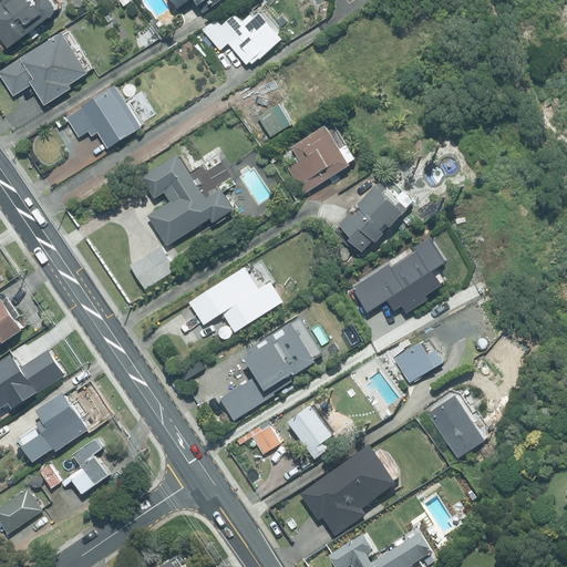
[(0,0),(0,40),(6,48),(27,32),(32,39),(38,34),(32,28),(45,18),(47,19),(51,16),(52,9),(45,0),(38,0),(0,0)]
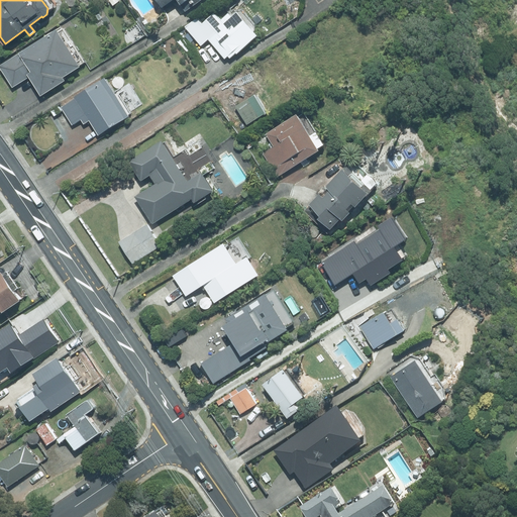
[(152,0),(159,8),(171,0),(174,0),(178,5),(179,5),(183,11),(199,0),(152,0)]
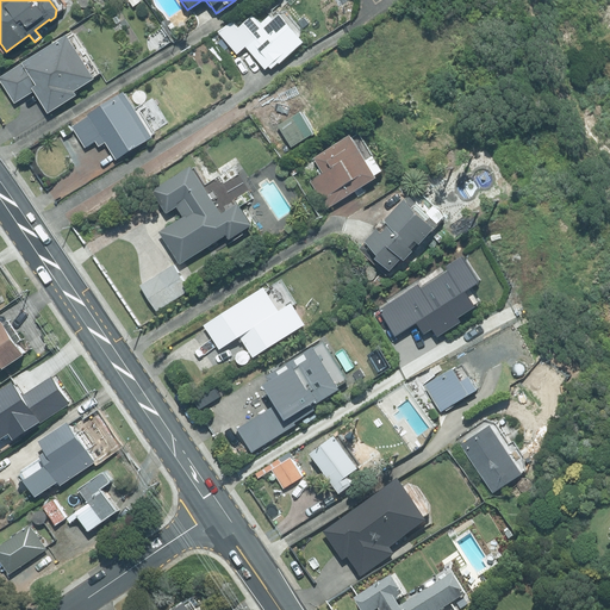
[(229,23),(218,32),(235,54),(244,47),(263,70),(267,67),(269,69),(300,44),(277,14),(271,20),(268,17),(257,25),(250,17),(235,30),(229,23)]
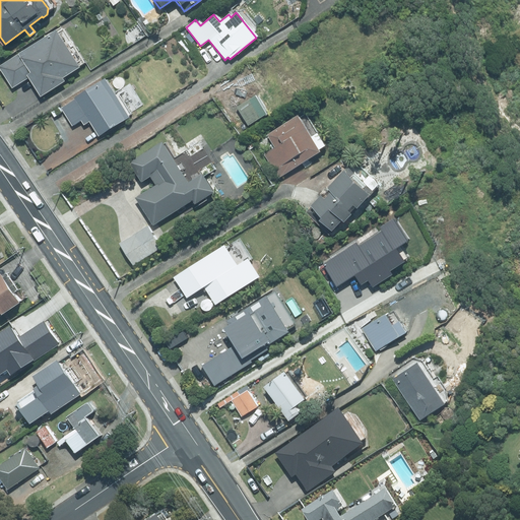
[(138,19),(146,31),(150,29),(142,17),(138,19)]
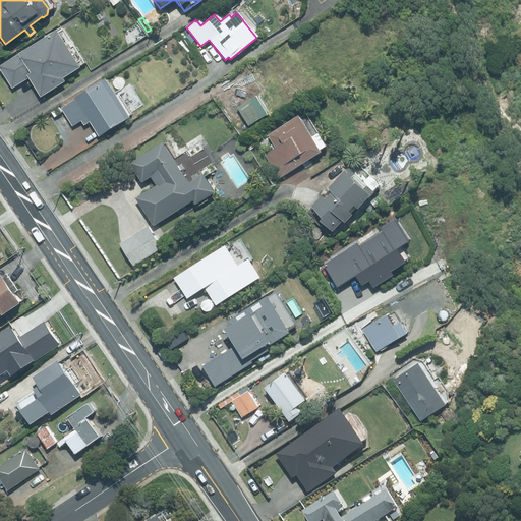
[(70,55),(68,51),(72,49),(65,39),(62,42),(54,30),(0,64),(0,71),(10,89),(27,78),(40,97),(64,81),(62,78),(78,68),(77,65),(80,63),(74,53),(70,55)]
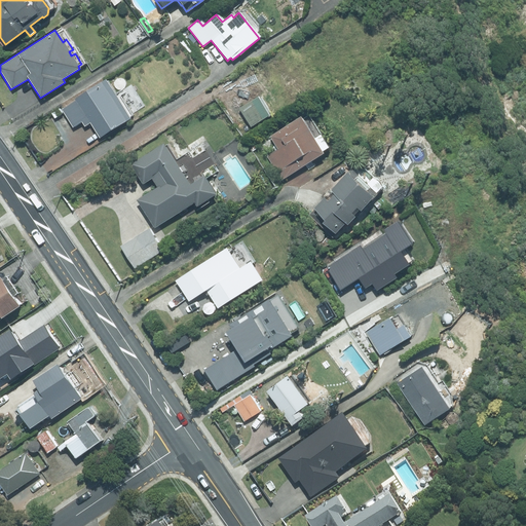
[(286,87),(277,74),(279,65),(270,63),(247,78),(258,97),(239,109),(251,127),(294,100),(296,89),(286,87)]
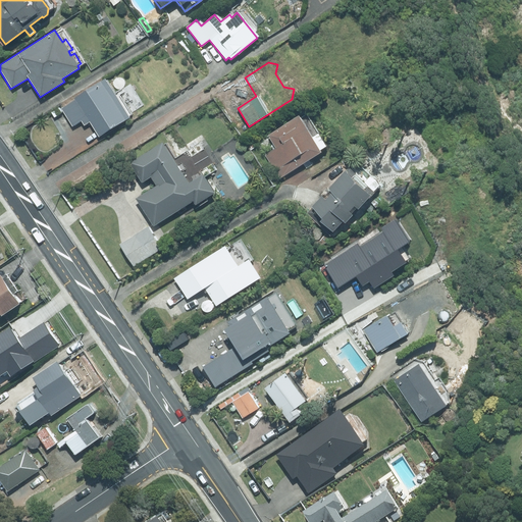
[(104,79),(73,99),(74,101),(61,109),(72,126),(86,117),(99,138),(129,117),(104,79)]
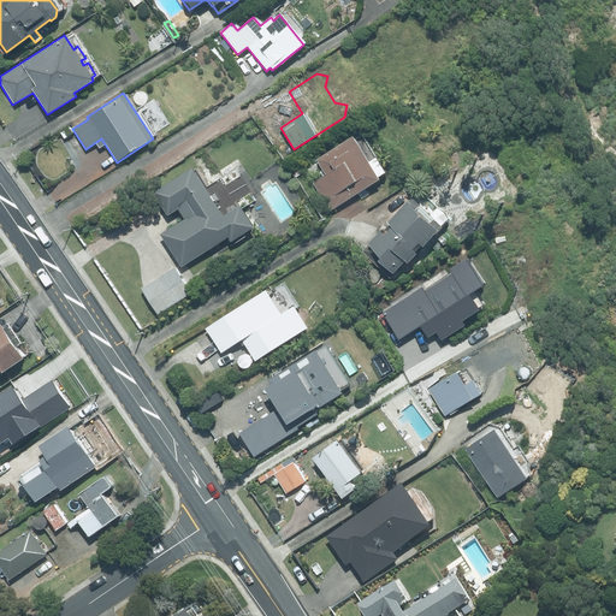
[(326,177),(314,184),(331,209),(377,179),(375,178),(385,172),(361,136),(353,141),(350,137),(315,160),(326,177)]
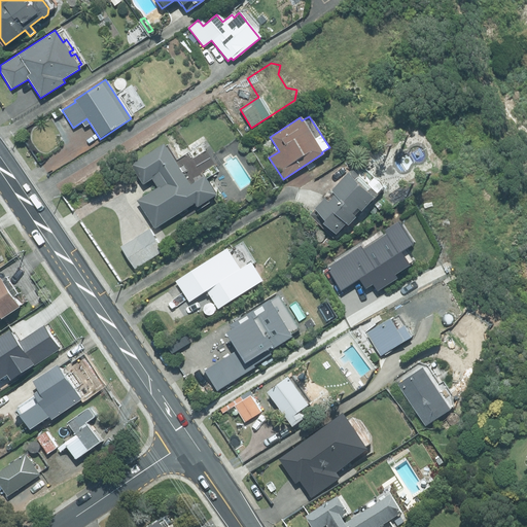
[(252,141),(248,144),(253,152),(258,149),(252,141)]
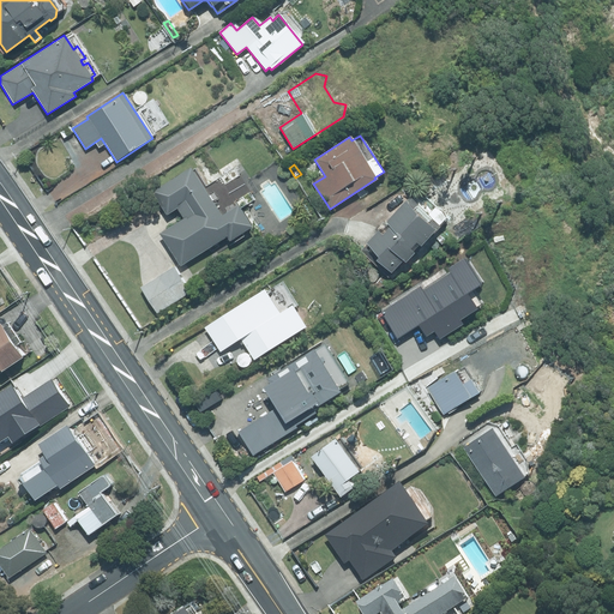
[(182,220),(158,235),(179,266),(224,238),(227,242),(251,228),(236,206),(221,216),(190,168),(151,192),(166,216),(176,209),(182,220)]
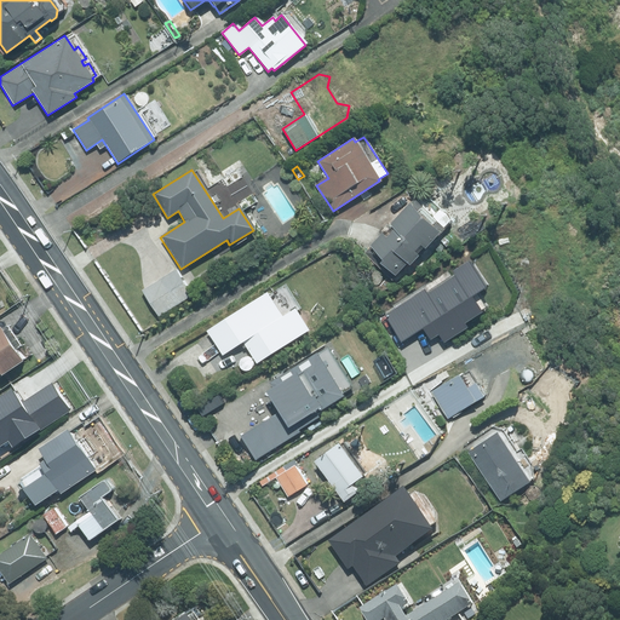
[(382,259),(378,263),(394,276),(405,264),(408,267),(417,257),(414,254),(422,247),(424,250),(435,237),(442,230),(441,229),(449,220),(437,210),(430,218),(411,202),(407,206),(407,205),(368,248),(382,259)]
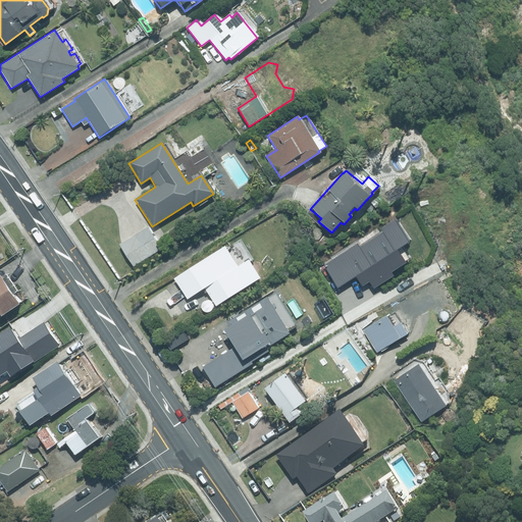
[(147,227),(119,245),(133,266),(161,249),(147,227)]
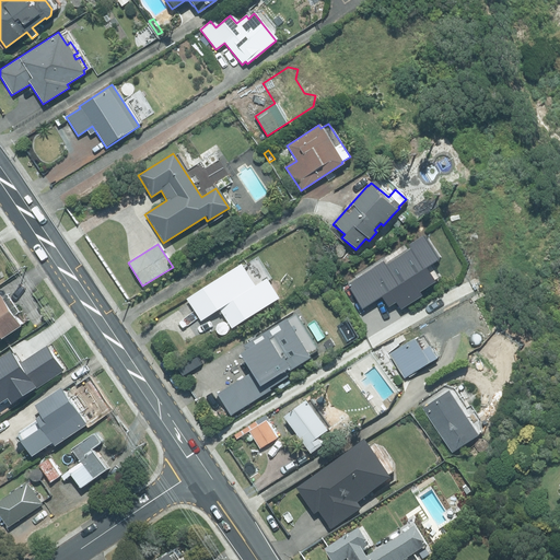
[(422,295),(440,303),(451,278),(408,259),(397,283),(415,291),(412,295),(420,299),(422,295)]
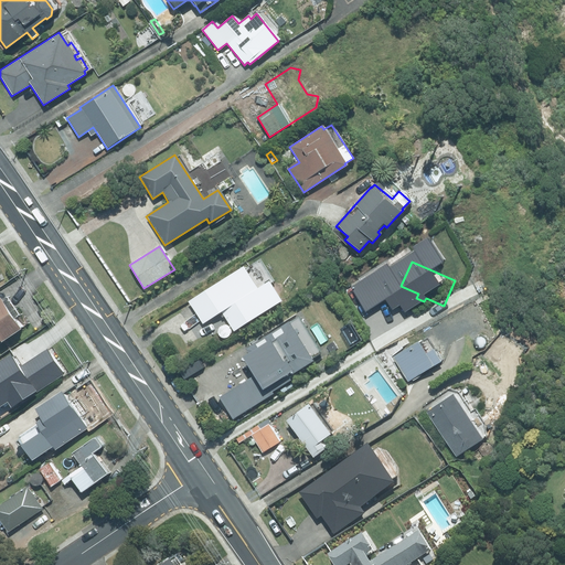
[(242,267),(187,302),(201,324),(221,312),(233,332),(280,302),(268,283),(256,290),(242,267)]
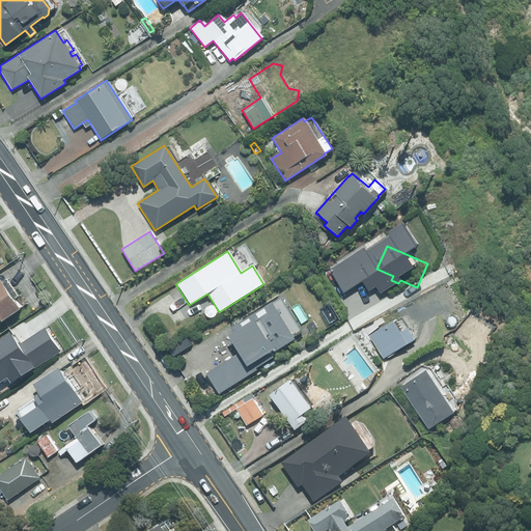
[(339,269),(354,283),(369,267),(359,257),(355,262),(350,257),(339,269)]
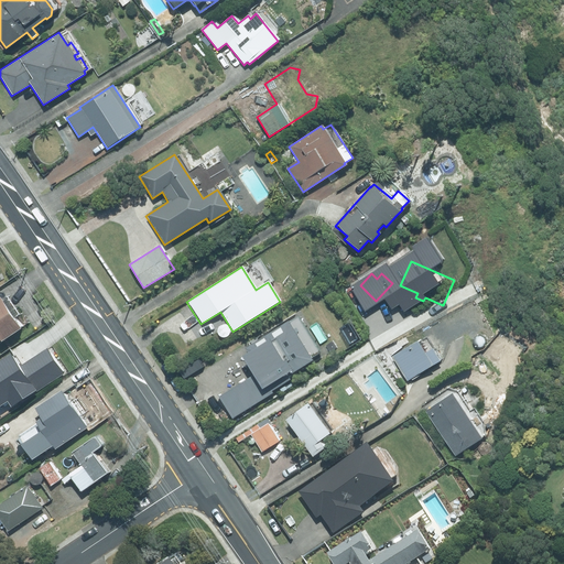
[(0,347),(13,339),(13,340),(33,327),(25,317),(29,315),(15,296),(13,297),(12,296),(0,304),(0,347)]
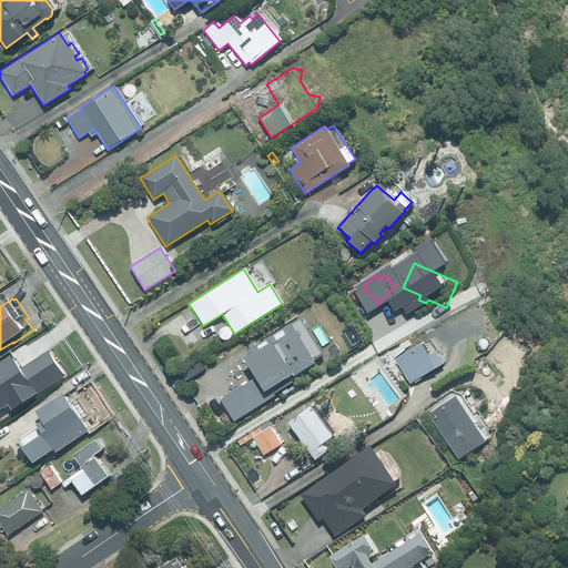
[(388,307),(368,307),(368,320),(388,318),(388,307)]
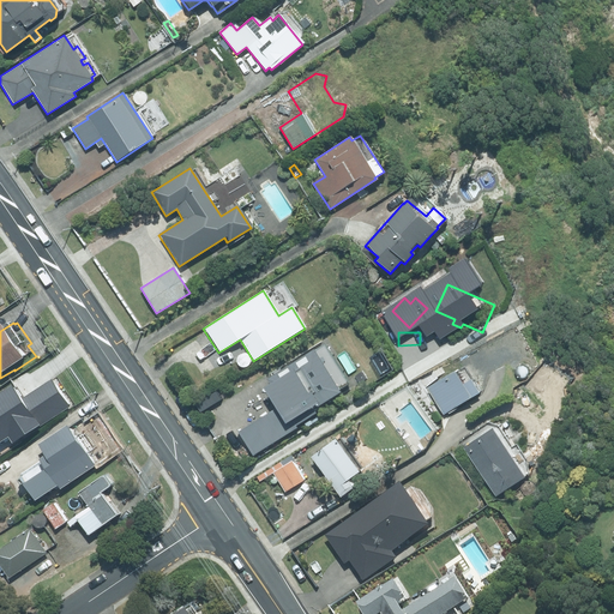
[(268,381),(264,385),(278,405),(239,431),(254,456),(299,427),(298,426),(317,414),(314,408),(341,389),(323,360),(315,349),(280,373),(274,377),(268,381)]
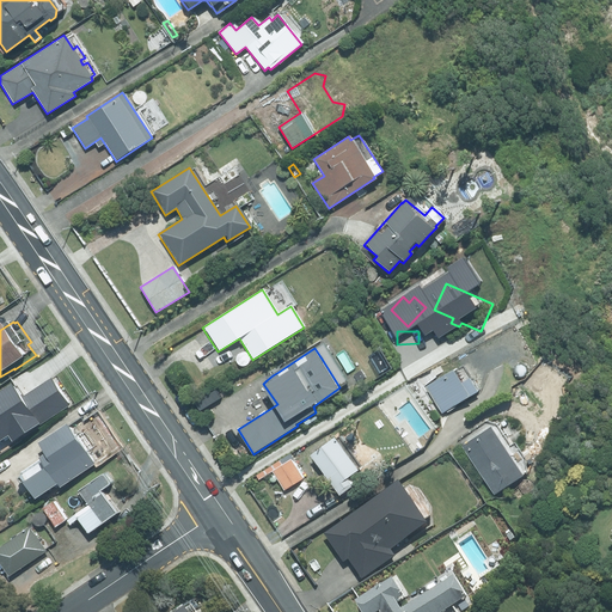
[(450,372),(426,386),(442,414),(476,392),(467,379),(458,385),(450,372)]
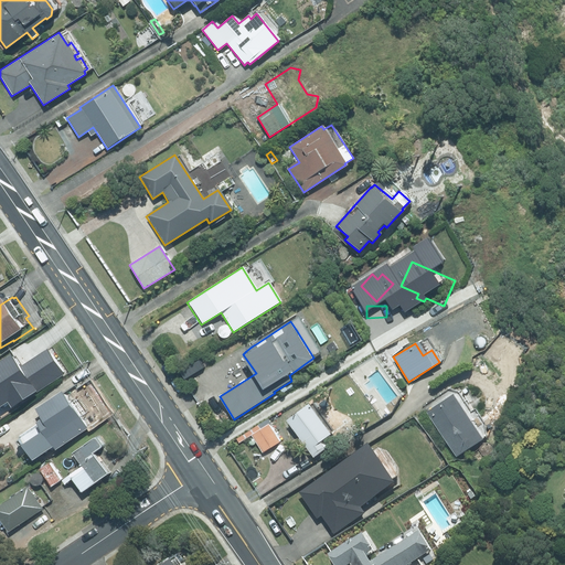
[(0,409),(2,413),(19,402),(23,407),(48,390),(22,353),(0,368),(0,409)]
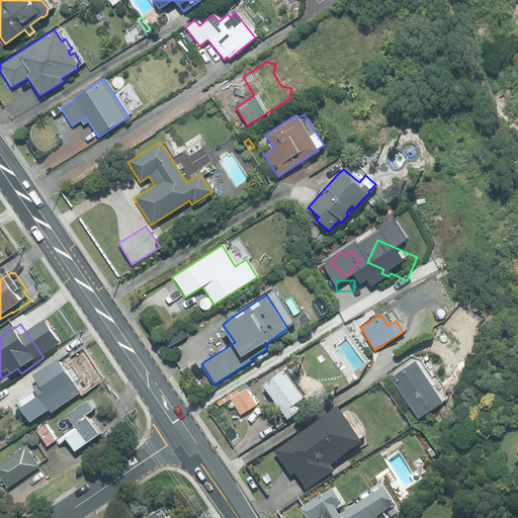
[(63,357),(40,372),(48,381),(24,399),(40,421),(58,408),(60,411),(86,392),(76,378),(77,377),(63,357)]
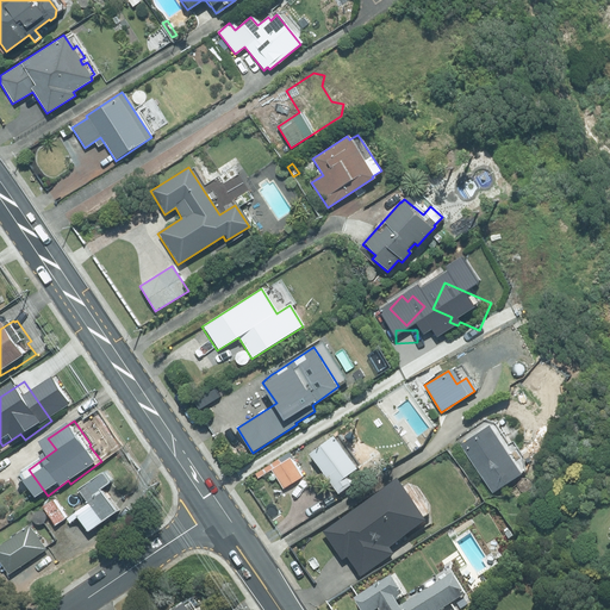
[(460,444),(492,493),(520,474),(487,427),(460,444)]
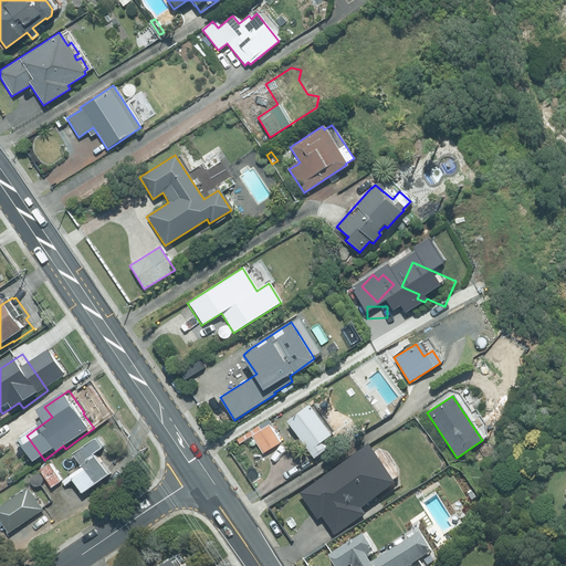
[(306,407),(285,422),(313,459),(324,450),(318,442),(328,436),(306,407)]
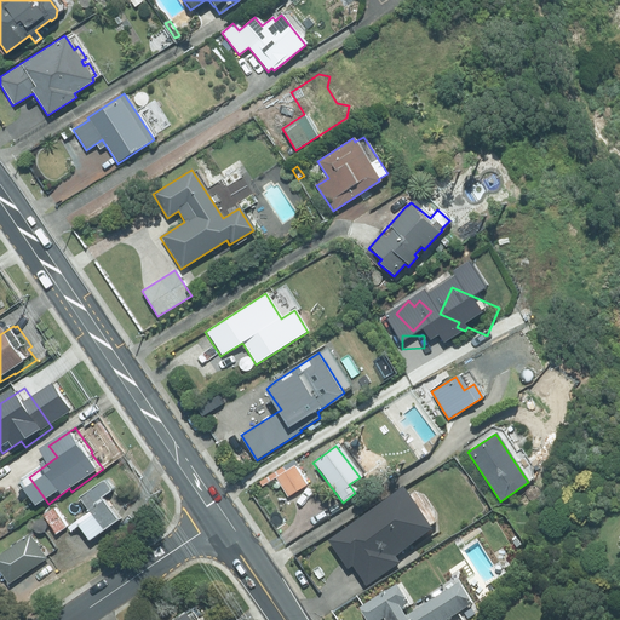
[(275,478),(287,498),(305,486),(294,466),(275,478)]
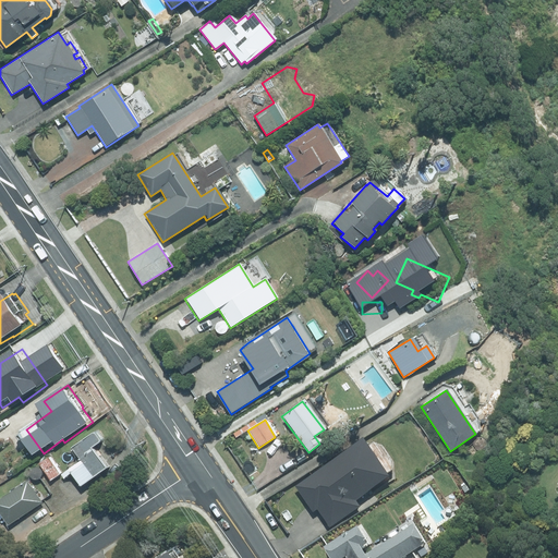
[(81,448),(92,463),(80,472),(88,486),(116,469),(101,447),(110,441),(105,433),(81,448)]
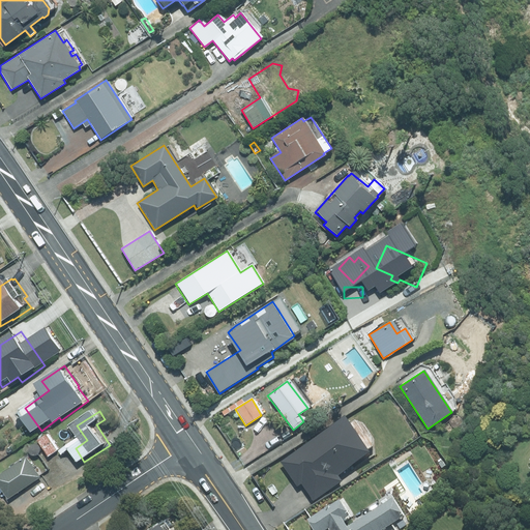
[(341,483),(337,478),(367,458),(344,421),(280,464),(296,489),(300,487),(312,503),(341,483)]
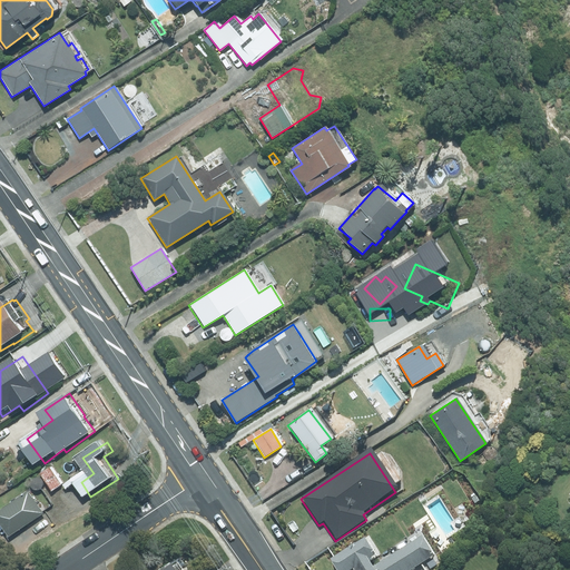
[(66,484),(55,468),(46,474),(57,491),(66,484)]
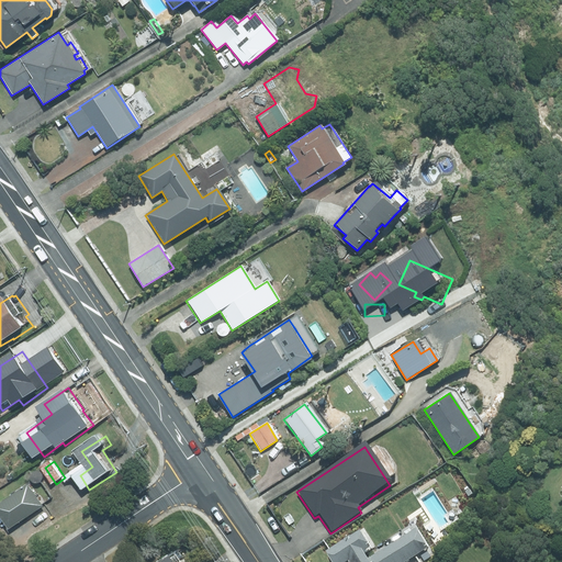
[(33,484),(0,507),(15,529),(48,505),(33,484)]
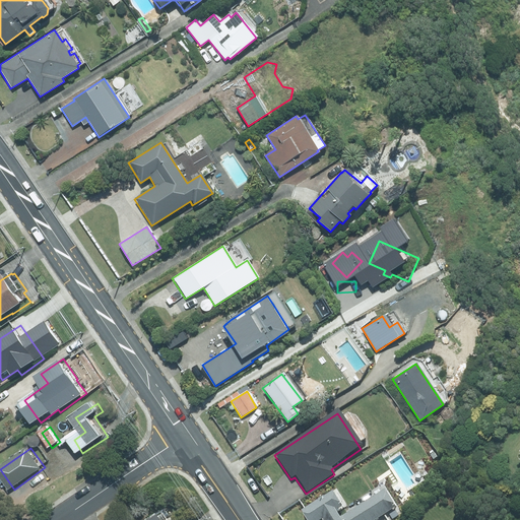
[(343,491),(305,515),(308,519),(382,519),(402,507),(390,489),(356,511),(343,491)]
